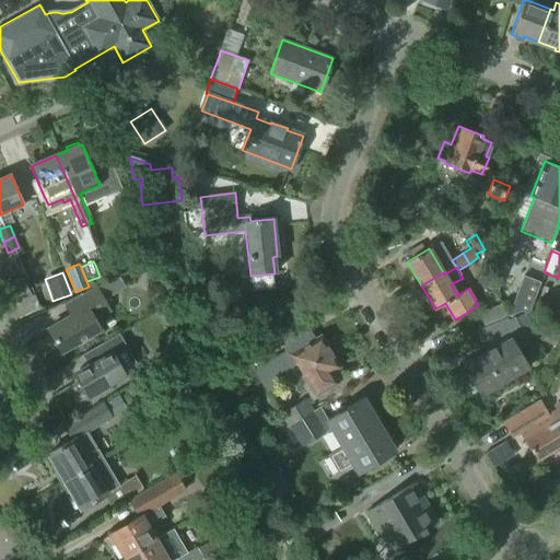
[(523,277),(509,316),(509,317),(509,318),(513,316),(520,313),(522,313),(528,315),(528,314),(539,283),(523,277)]
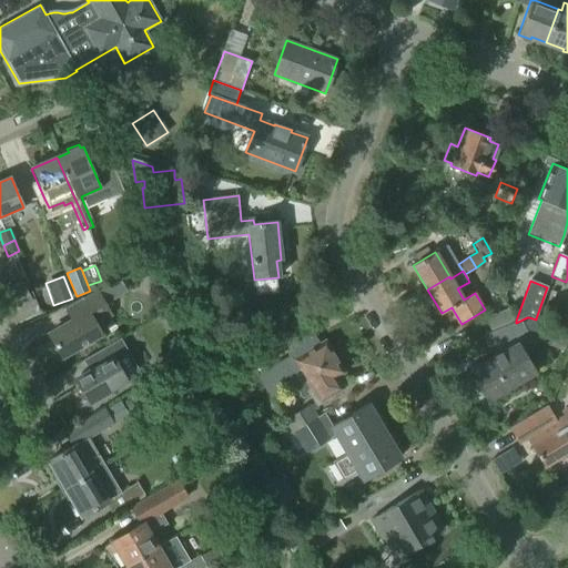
[(32,302),(24,283),(0,293),(0,315),(6,313),(11,327),(12,328),(41,316),(34,301),(32,302)]
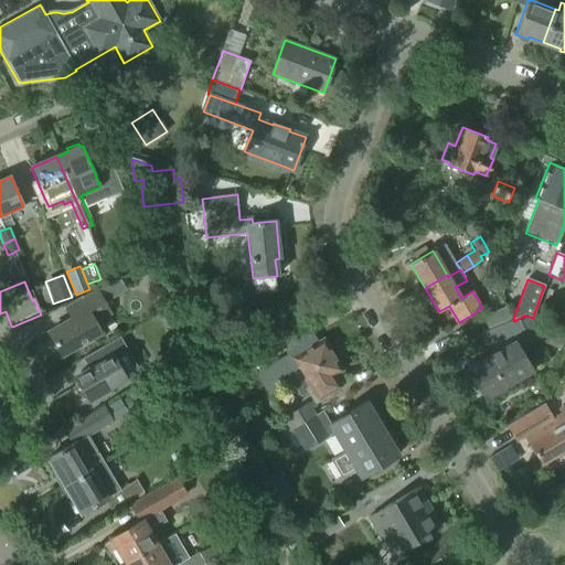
[(97,291),(104,305),(125,292),(119,281),(97,291)]
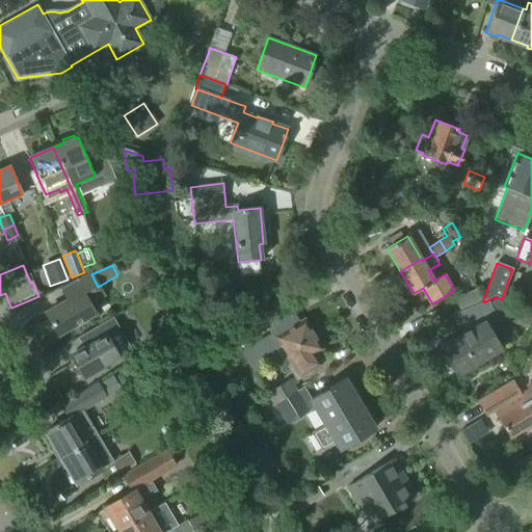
[(57,336),(92,314),(86,303),(102,295),(89,275),(60,293),(65,301),(44,314),(57,336)]
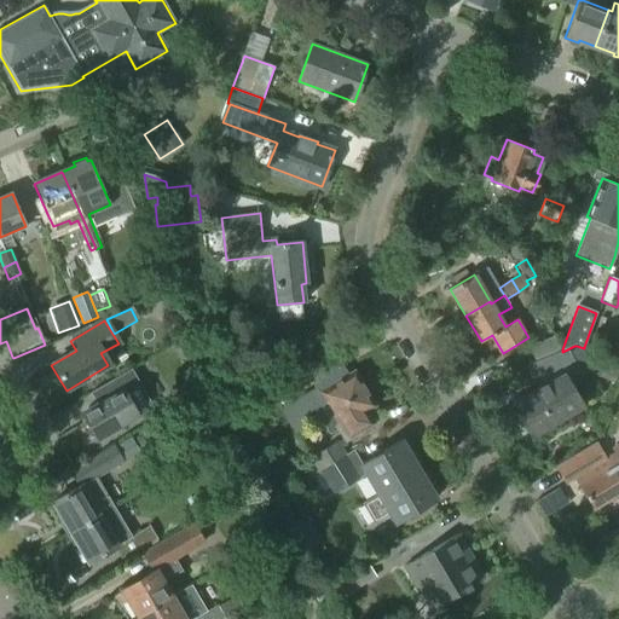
[(534,362),(557,351),(551,336),(527,346),(534,362)]
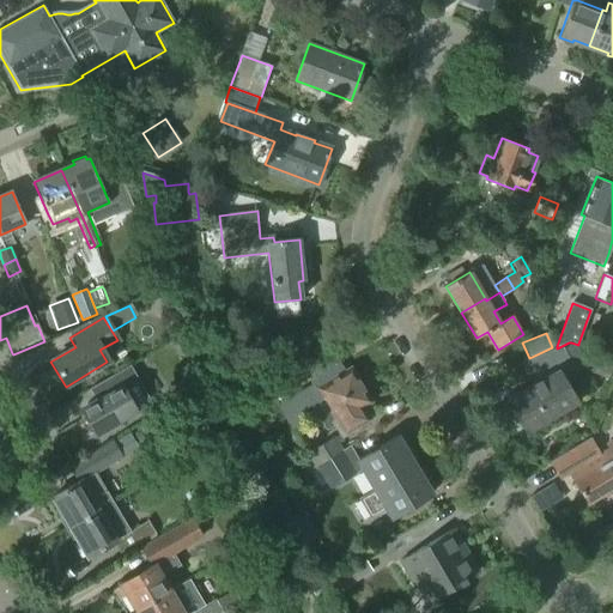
[(542,384),(515,401),(530,428),(576,400),(563,378),(586,364),(574,344),(564,350),(562,347),(547,356),(550,359),(534,369),(542,384)]
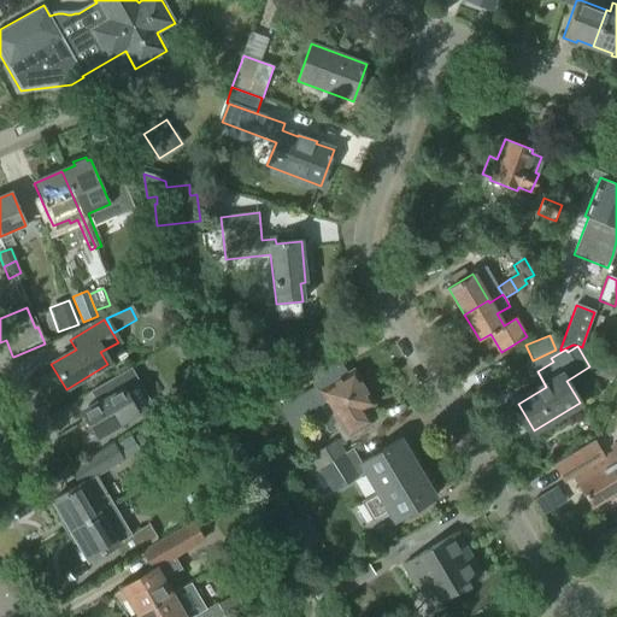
[(500,376),(509,371),(504,360),(494,366),(500,376)]
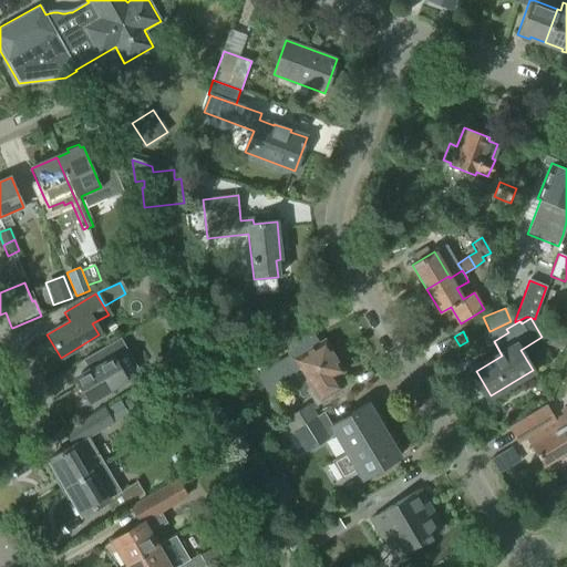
[(563,353),(566,343),(566,337),(555,331),(548,347),(563,353)]
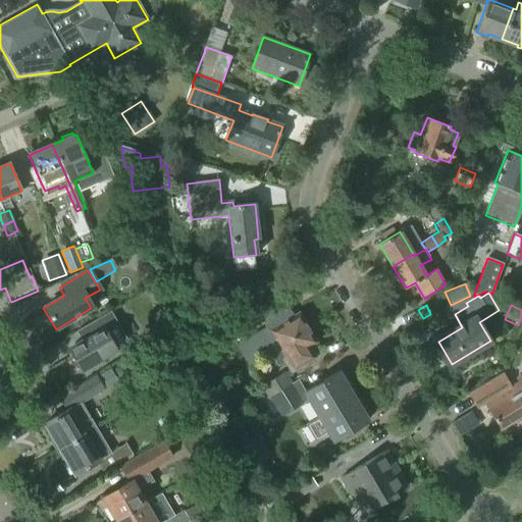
[(82,343),(68,351),(81,372),(100,360),(103,362),(105,358),(129,344),(111,311),(75,332),(82,343)]
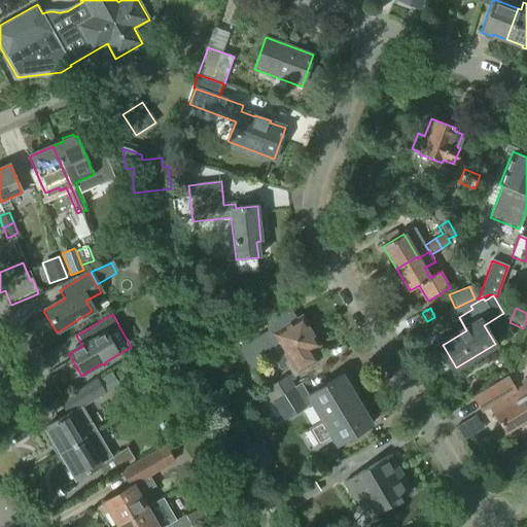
[(311,330),(303,317),(291,323),(288,318),(276,326),(279,331),(274,335),(282,348),(311,330)]
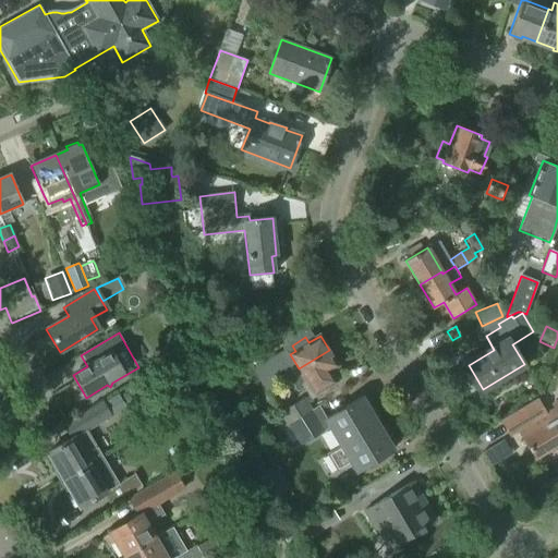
[(327,372),(338,364),(329,350),(299,368),(290,375),(288,373),(284,375),(287,378),(296,393),(305,387),(311,396),(334,383),(327,372)]
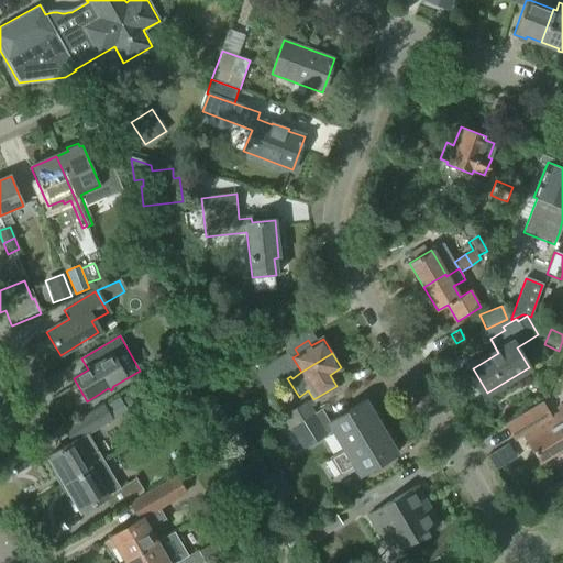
[(125,412),(117,398),(101,407),(110,422),(125,412)]
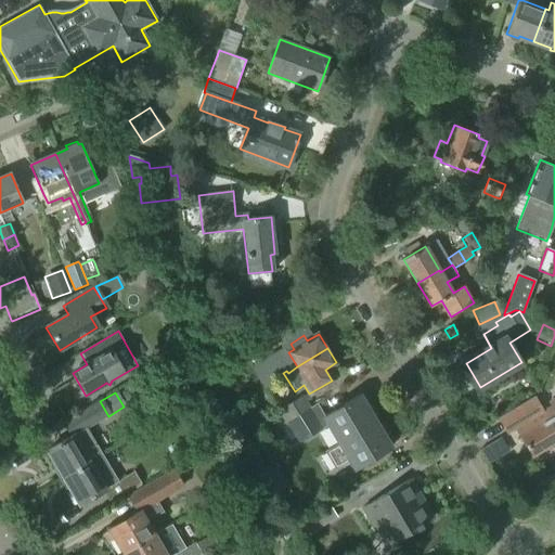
[(363,399),(360,395),(324,416),(317,403),(309,408),(287,421),(299,442),(327,425),(338,443),(376,421),(373,416),(377,414),(366,397),(363,399)]
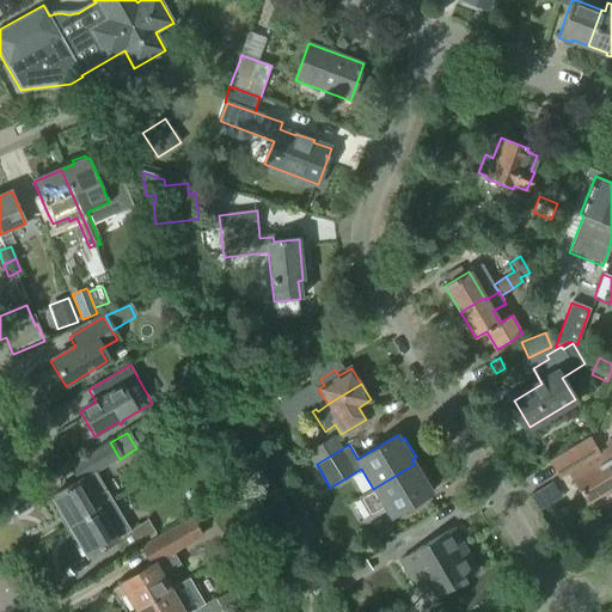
[(600,452),(591,436),(549,460),(558,477),(568,471),(586,501),(611,485),(611,471),(600,452)]
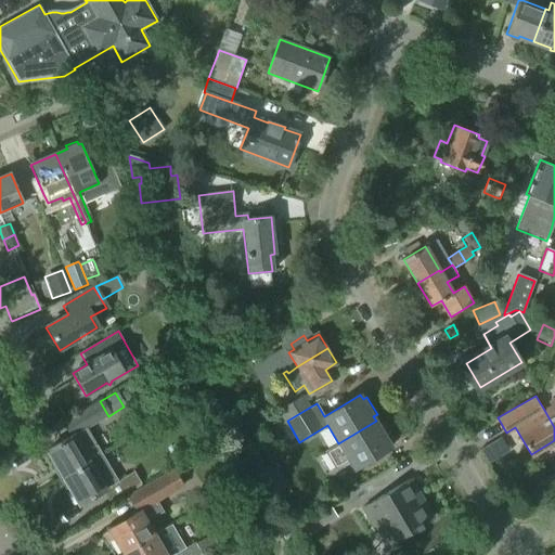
[(287,421),(309,408),(302,397),(280,410),(287,421)]
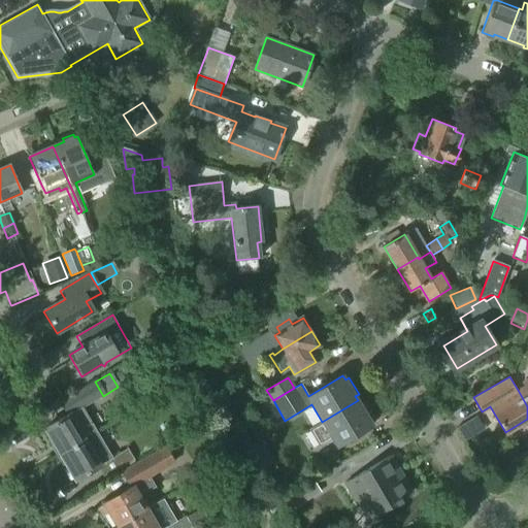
[(66,416),(43,429),(59,455),(97,432),(83,408),(103,396),(95,382),(59,403),(66,416)]
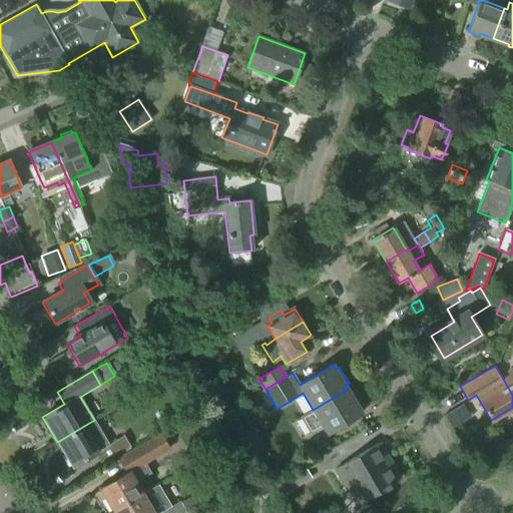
[(512,395),(512,373),(503,379),(512,395)]
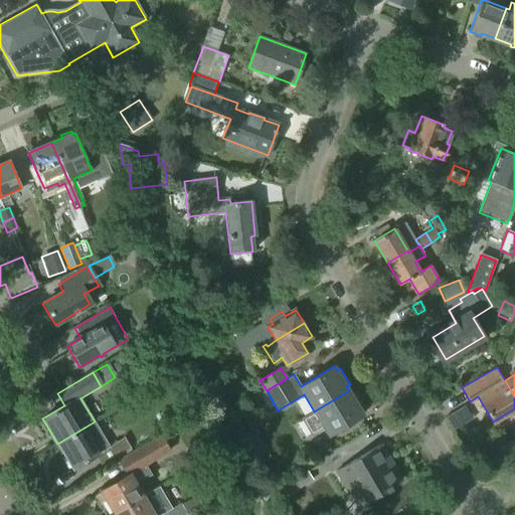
[(351,394),(349,390),(314,411),(302,419),(311,435),(323,426),(329,436),(363,414),(360,410),(364,408),(355,392),(351,394)]
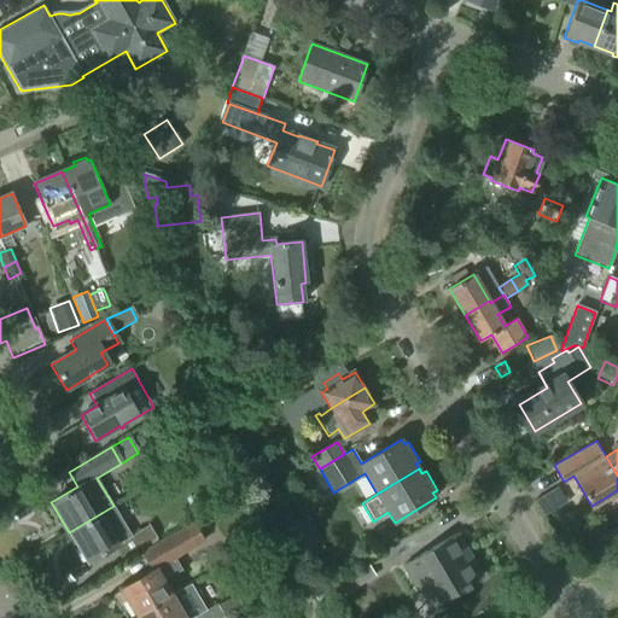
[(114,506),(69,532),(87,563),(89,561),(89,563),(98,557),(117,546),(124,558),(122,559),(121,559),(121,560),(157,540),(149,525),(130,535),(114,506)]
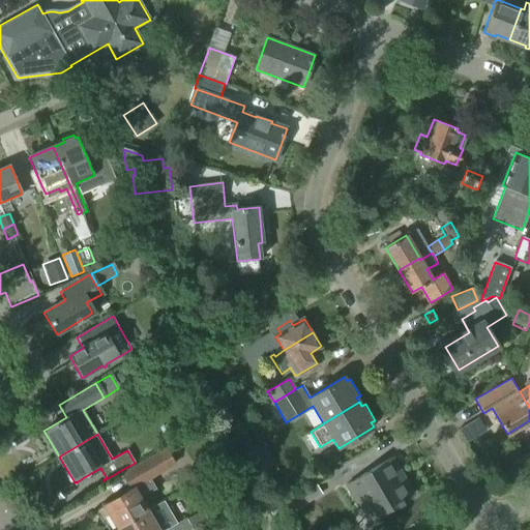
[(130,490),(104,506),(117,529),(147,511),(140,499),(155,490),(149,479),(175,464),(165,447),(121,473),(130,490)]
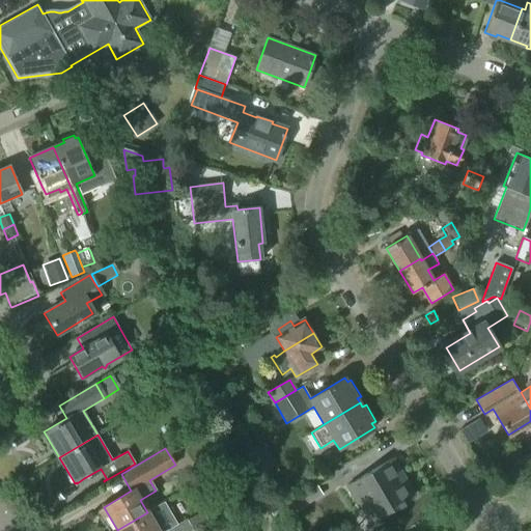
[(252,467),(269,456),(262,448),(246,457),(252,467)]
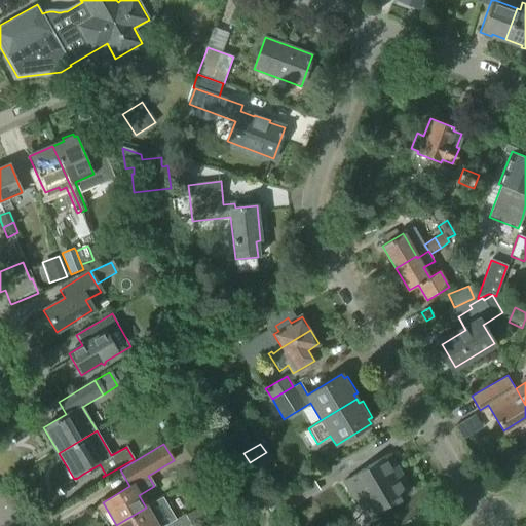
[(256,473),(272,462),(266,452),(250,462),(256,473)]
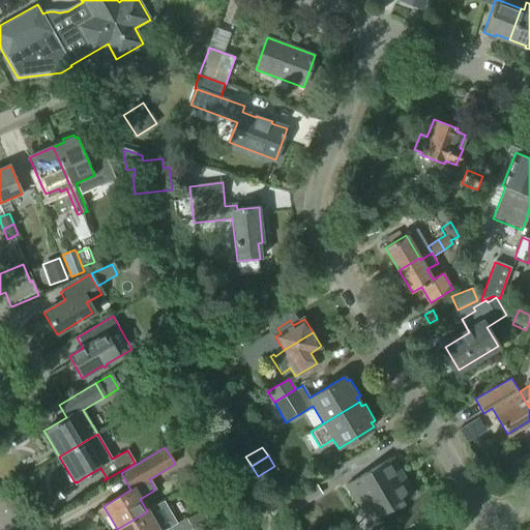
[(402,473),(391,457),(346,483),(358,506),(367,500),(377,516),(396,504),(398,505),(404,502),(403,501),(409,497),(396,476),(402,473)]
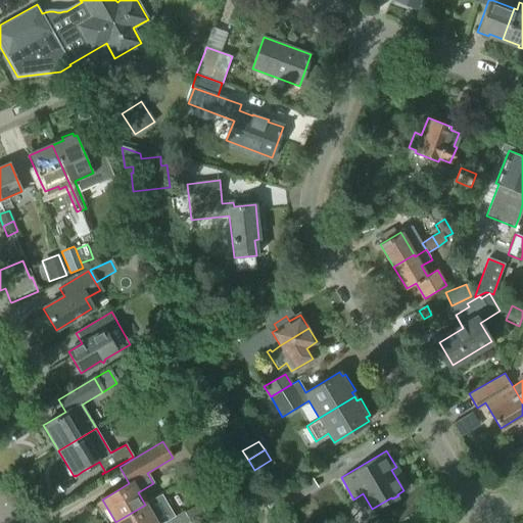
[(332,453),(326,452),(320,455),(325,464),(335,458),(332,453)]
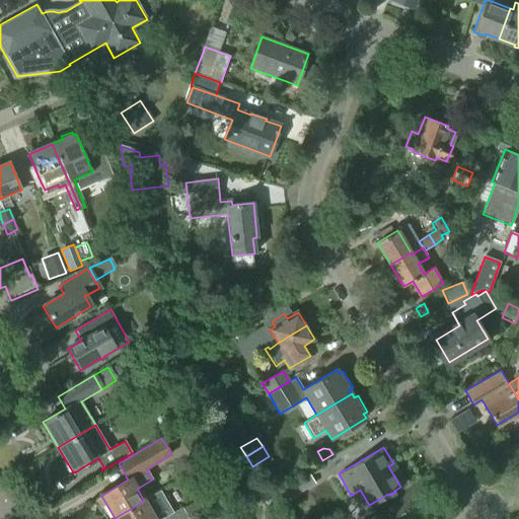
[(281,506),(315,485),(308,473),(274,495),(281,506)]
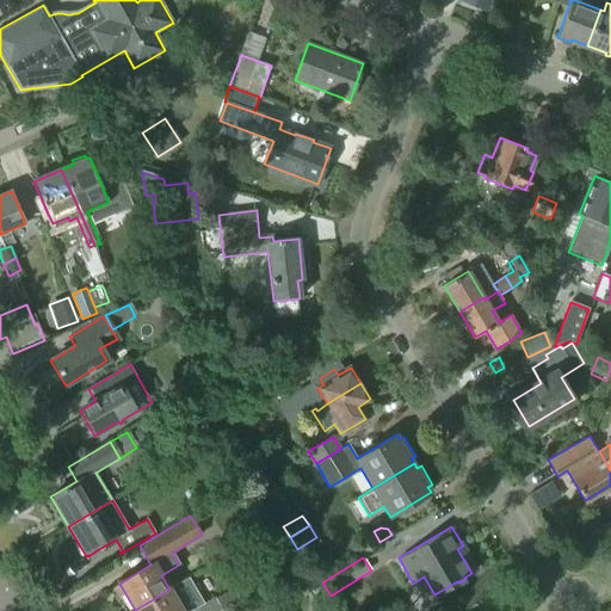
[(187,579),(170,590),(135,610),(221,610),(215,599),(203,605),(187,579)]
